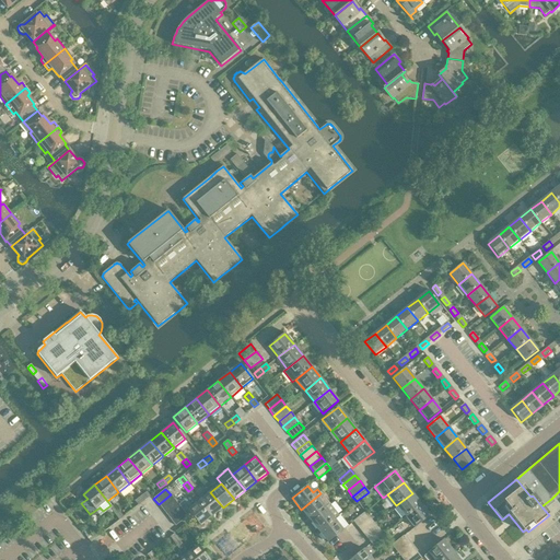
[(147,492),(140,497),(143,501),(150,497),(147,492)]
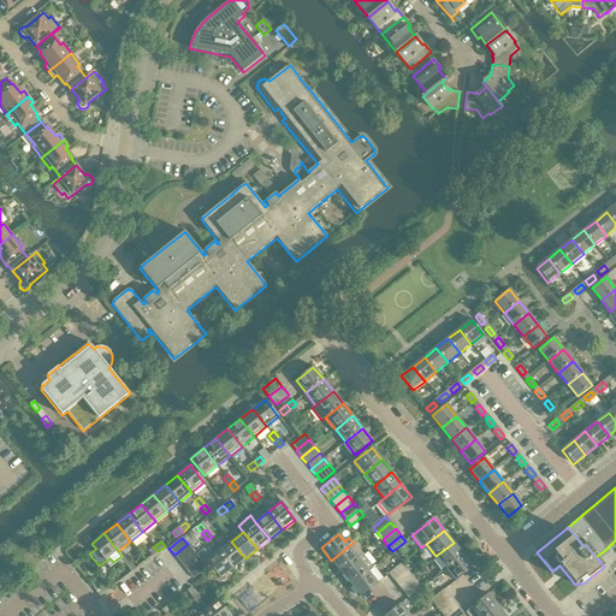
[(231,542),(219,551),(232,568),(246,558),(231,542)]
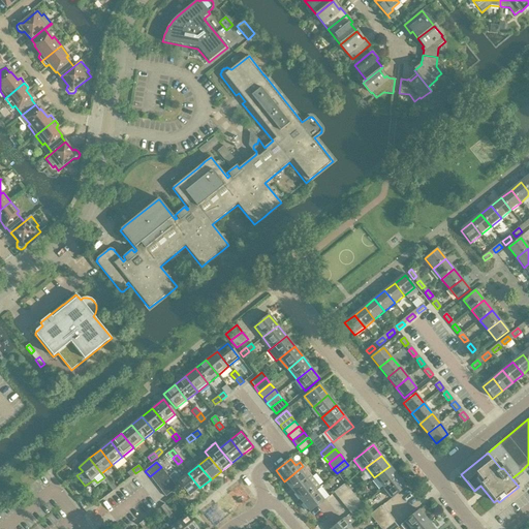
[(284,481),(292,492),(311,476),(303,466),(284,481)]
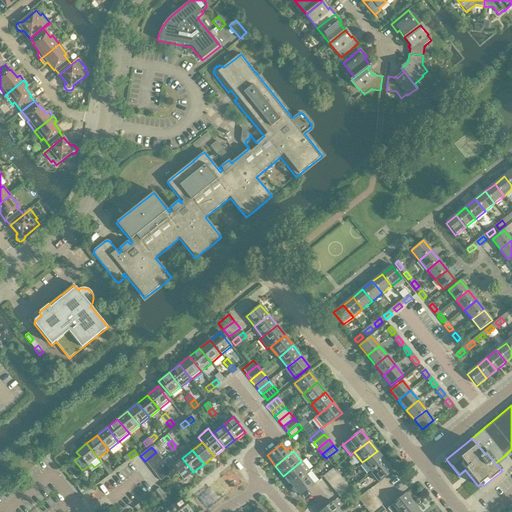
[(362,462),(371,472),(385,461),(377,451),(362,462)]
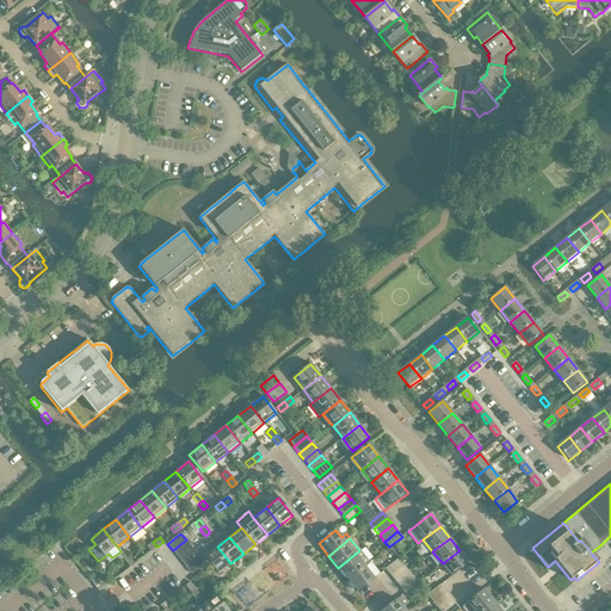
[(186,539),(173,550),(178,556),(191,545),(186,539)]
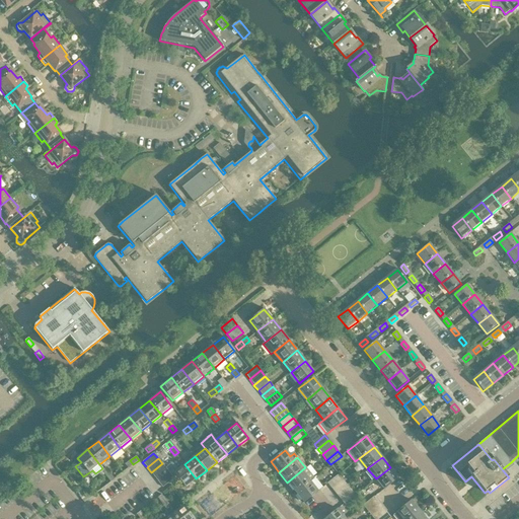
[(133,464),(130,460),(125,464),(128,468),(133,464)]
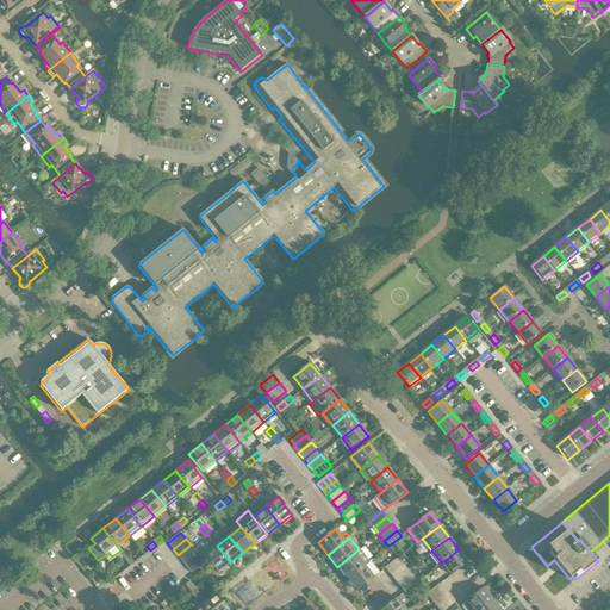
[(191,545),(178,555),(181,561),(194,551),(191,545)]
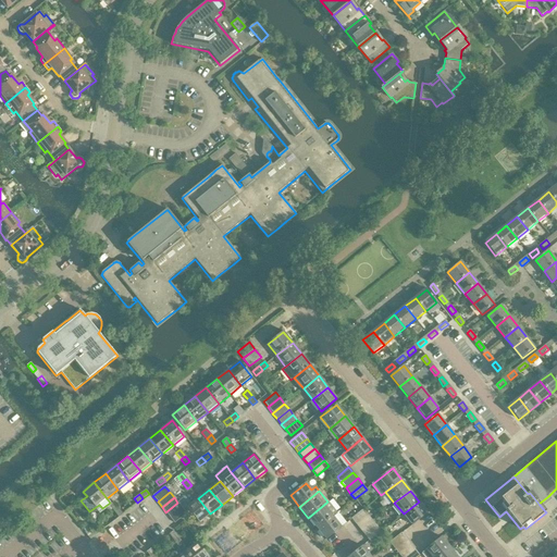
[(185,497),(177,503),(182,508),(187,514),(188,516),(192,514),(199,523),(210,514),(198,498),(190,504),(185,497)]
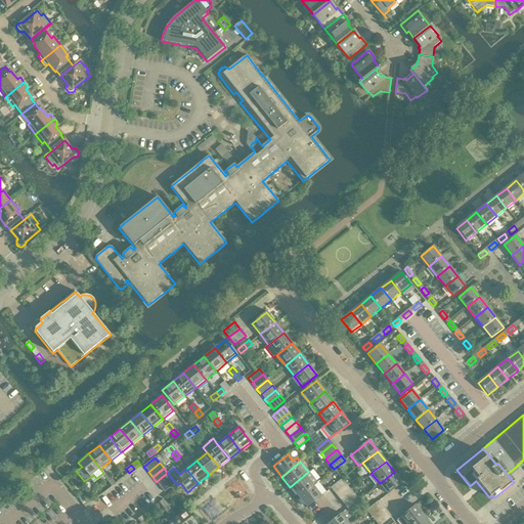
[(290,487),(298,497),(313,485),(317,482),(308,472),(290,487)]
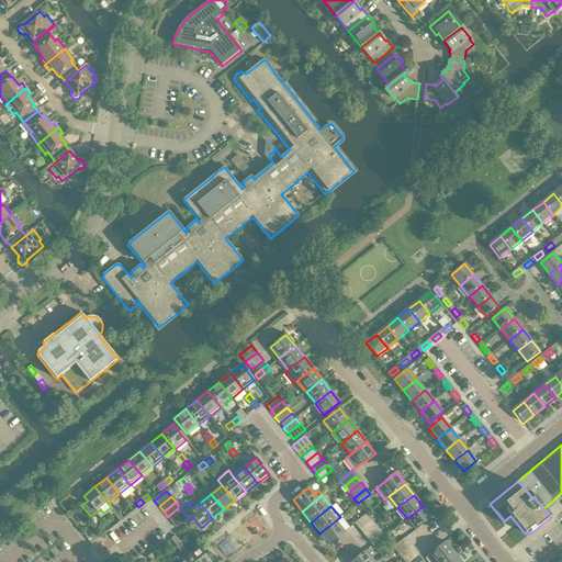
[(423,506),(407,518),(416,530),(431,517),(423,506)]
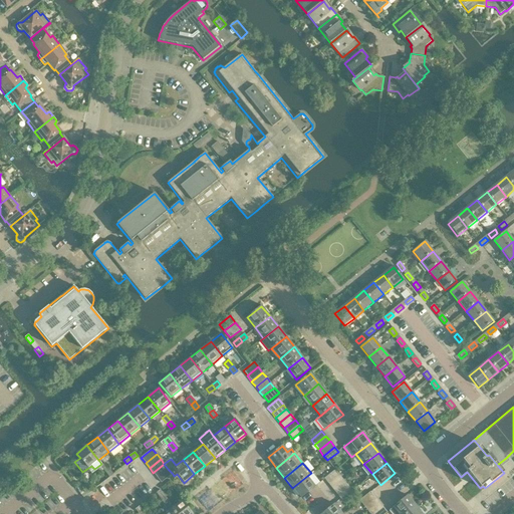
[(100,467),(105,472),(109,469),(104,464),(100,467)]
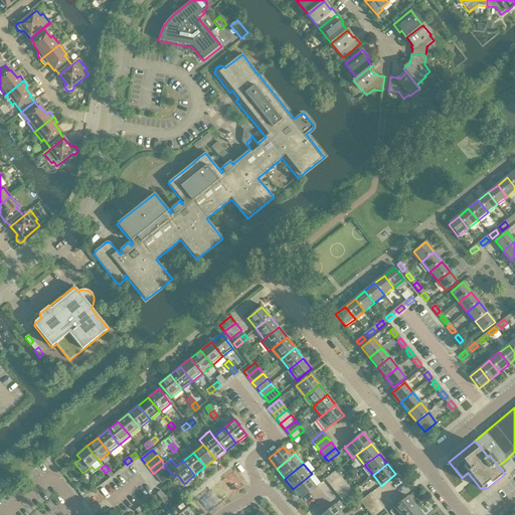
[(164,465),(153,474),(157,479),(168,470),(164,465)]
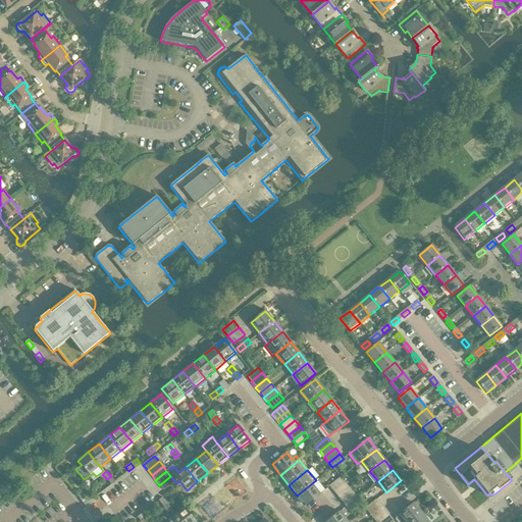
[(111,476),(107,479),(111,485),(115,482),(111,476)]
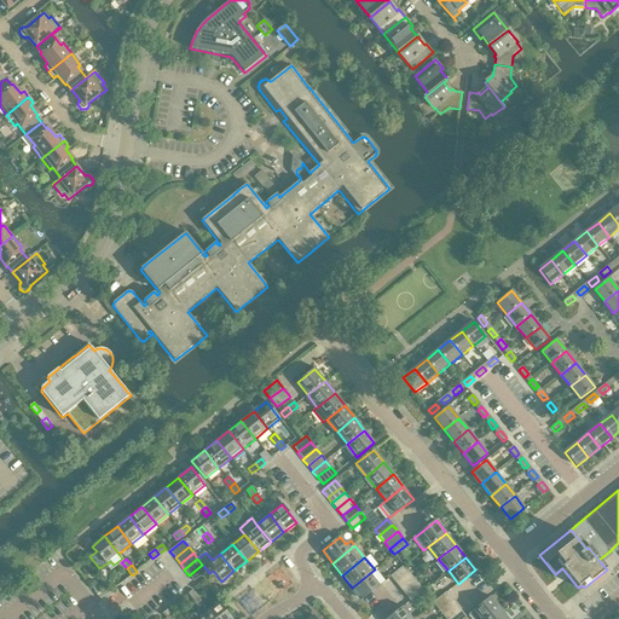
[(202,565),(189,576),(195,582),(208,571),(202,565)]
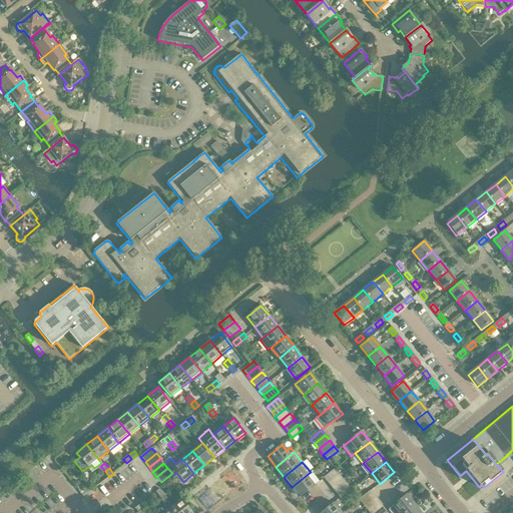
[(324,478),(328,483),(339,474),(335,469),(324,478)]
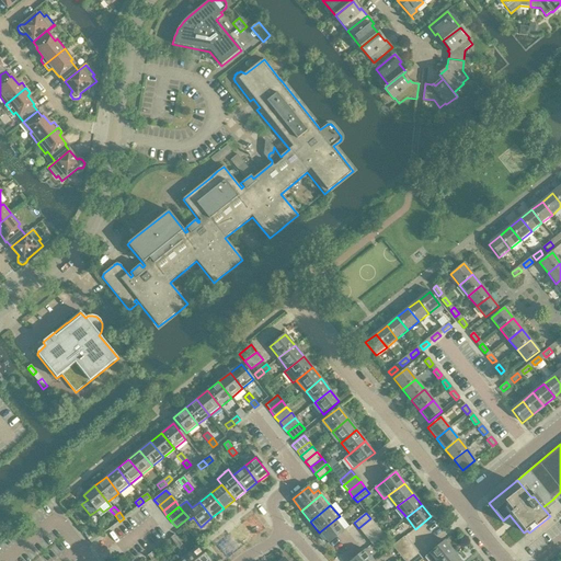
[(358,528),(363,534),(375,525),(370,518),(358,528)]
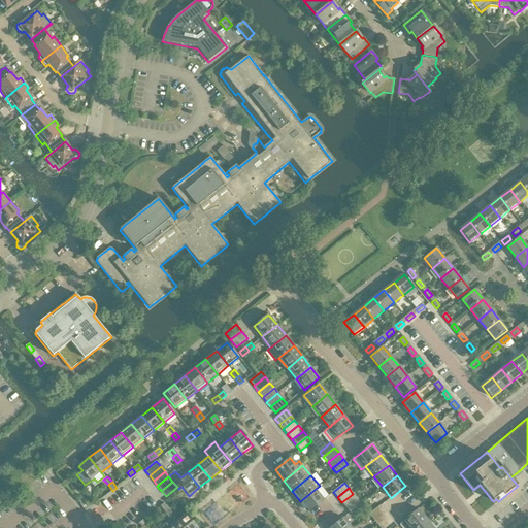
[(316,489),(300,501),(308,512),(324,500),(316,489)]
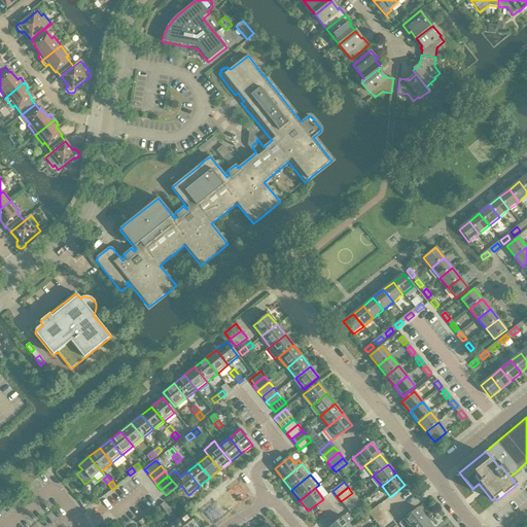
[(341,501),(346,507),(357,498),(352,493),(341,501)]
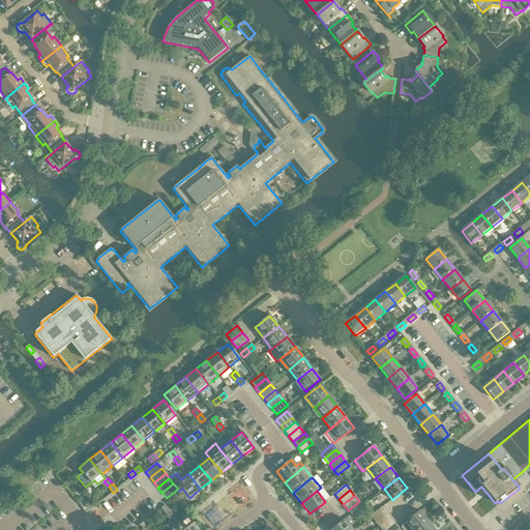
[(359,501),(348,510),(351,516),(362,506),(359,501)]
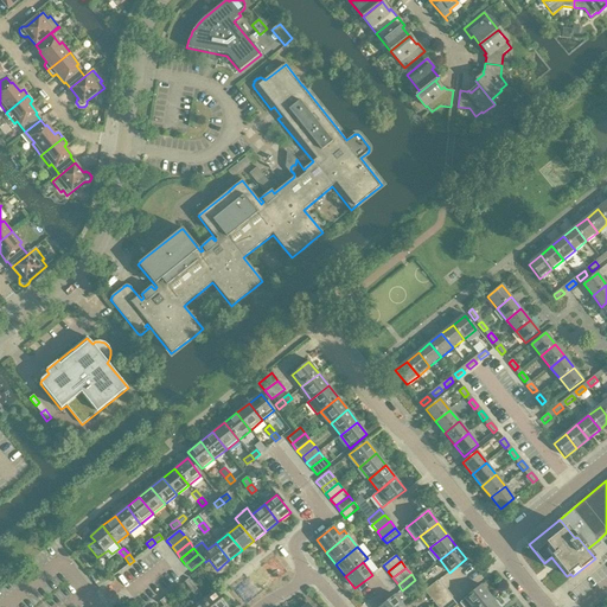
[(184,582),(189,589),(193,585),(189,579),(184,582)]
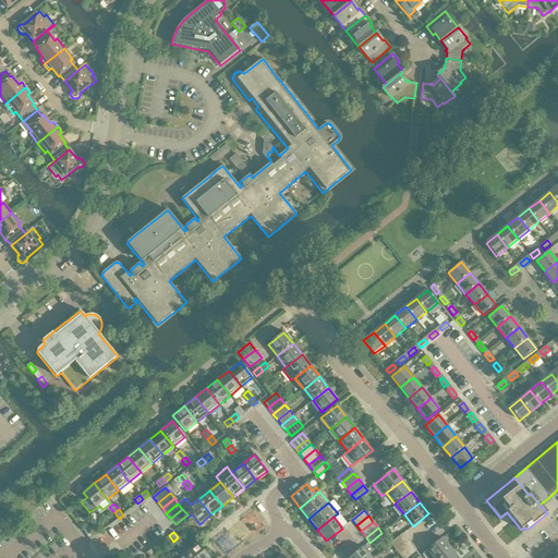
[(390,544),(395,549),(407,540),(402,534),(390,544)]
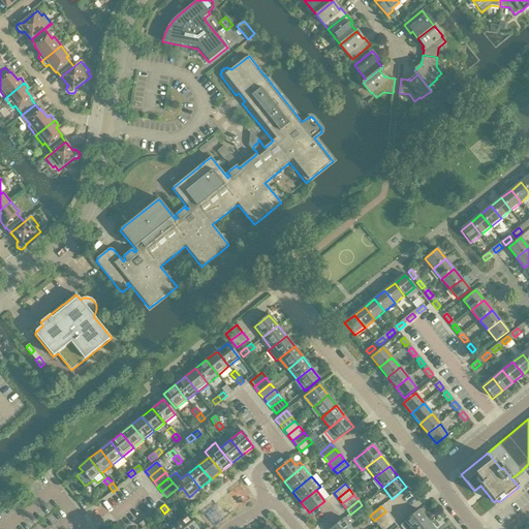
[(168,509),(164,514),(169,519),(174,516),(168,509)]
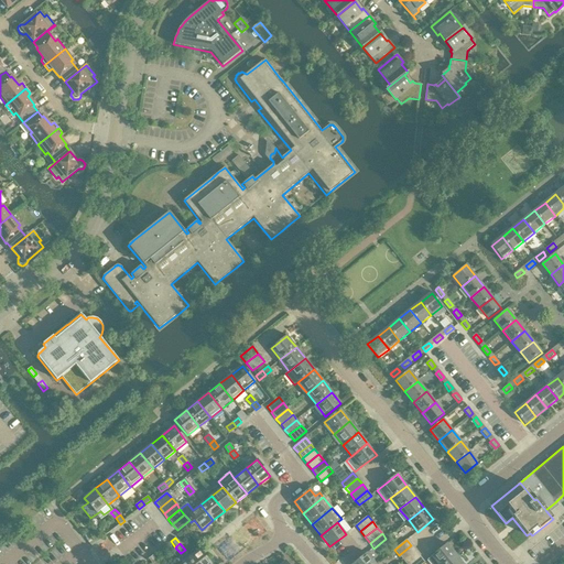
[(430,563),(445,563),(456,555),(447,544),(426,560),(430,563)]
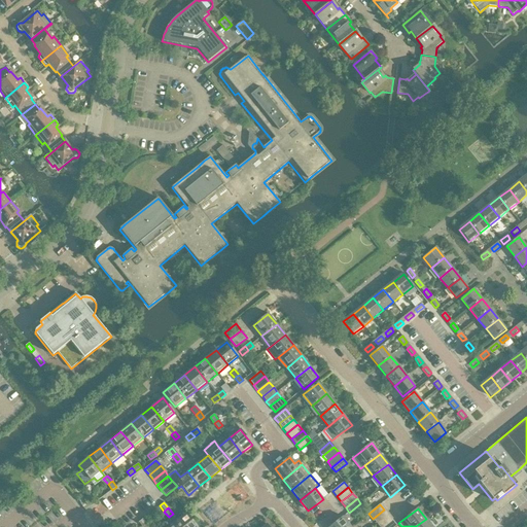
[(373,519),(377,524),(388,515),(384,510),(373,519)]
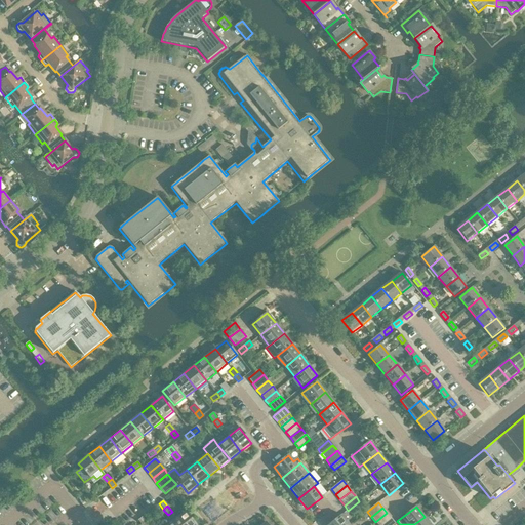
[(196,524),(186,511),(174,520),(178,524),(196,524)]
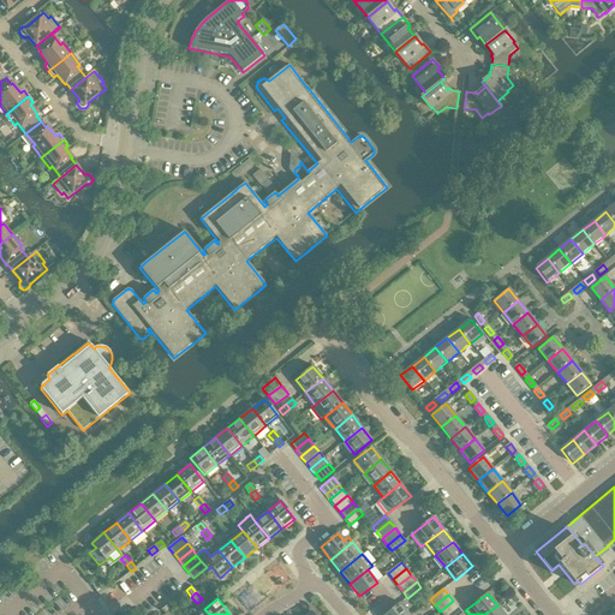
[(440,611),(442,614),(449,614),(459,608),(453,601),(440,611)]
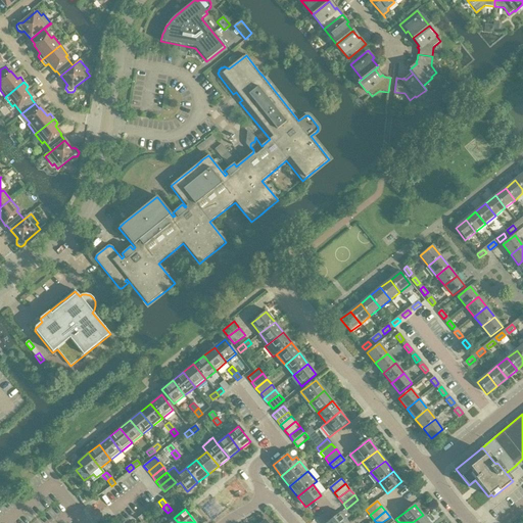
[(327,522),(347,522),(340,513),(327,522)]
